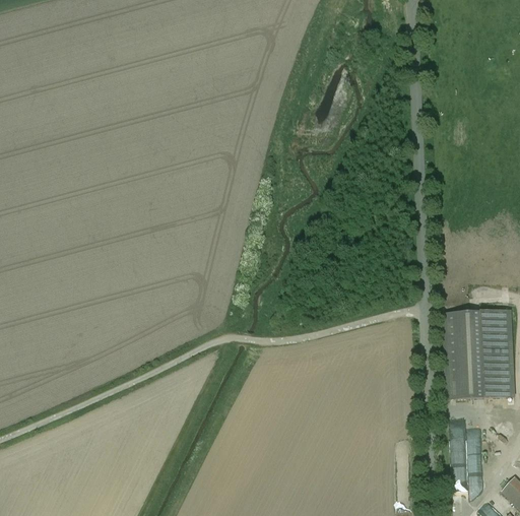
[(510,309),(480,310),(484,396),(514,395),(510,309)]
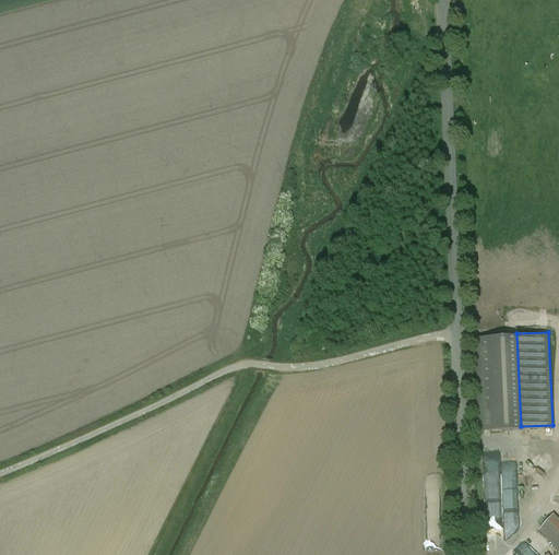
[(516,333),(476,335),(480,428),(521,426),(516,333)]
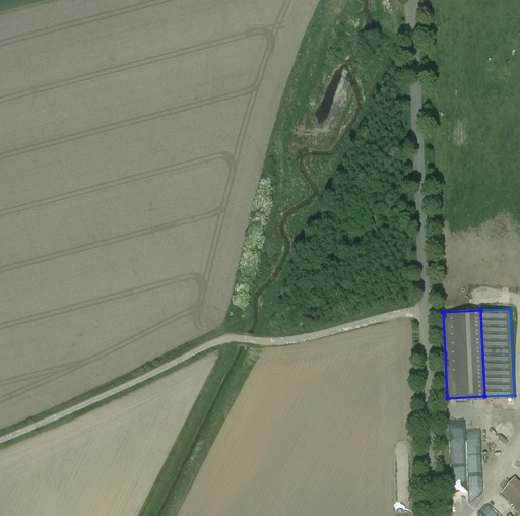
[(455,504),(469,503),(468,461),(461,461),(460,454),(453,454),(455,504)]
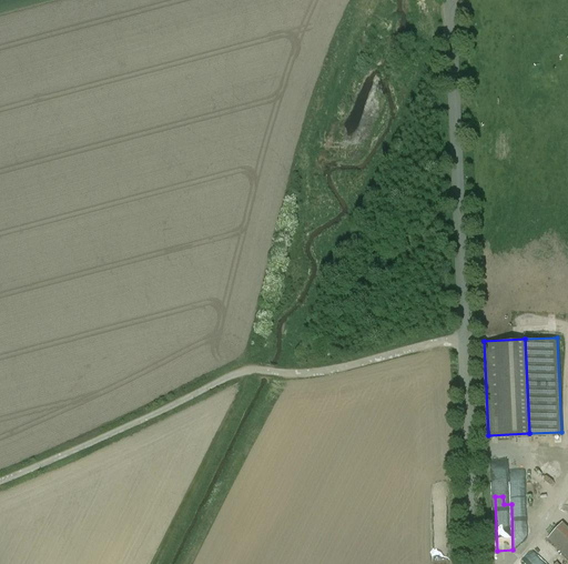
[(567,523),(563,519),(548,534),(567,553),(567,523)]
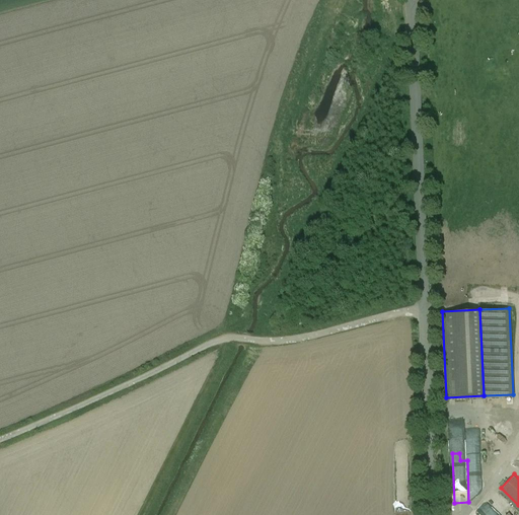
[(487,498),(506,514),(518,514),(518,511),(495,490),(487,498)]
